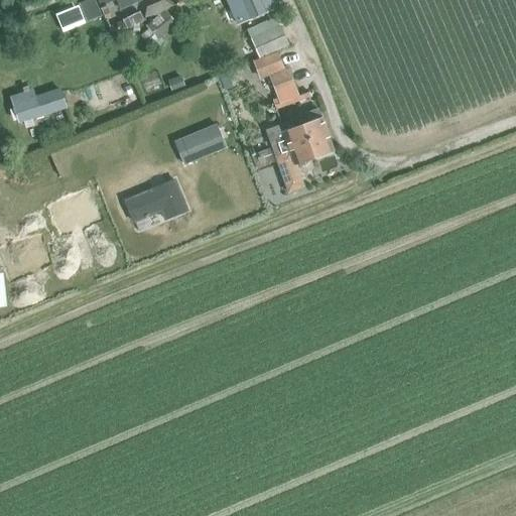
[(87,0),(81,3),(78,4),(87,22),(100,16),(92,0),(87,0)]
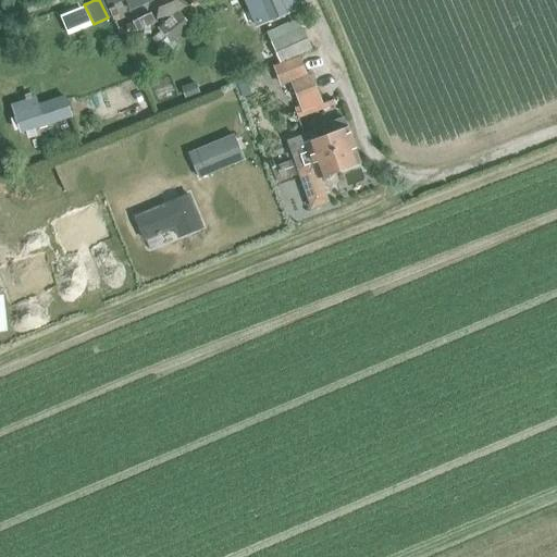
[(101,0),(112,22),(119,20),(113,5),(123,1),(124,4),(126,3),(125,0),(101,0)]
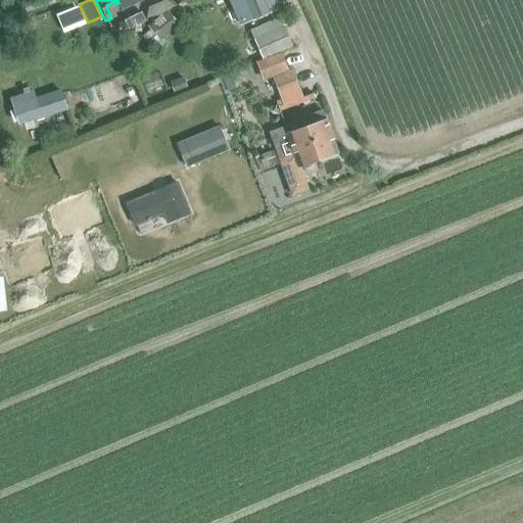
[(117,0),(119,3),(121,10),(144,1),(143,0),(117,0)]
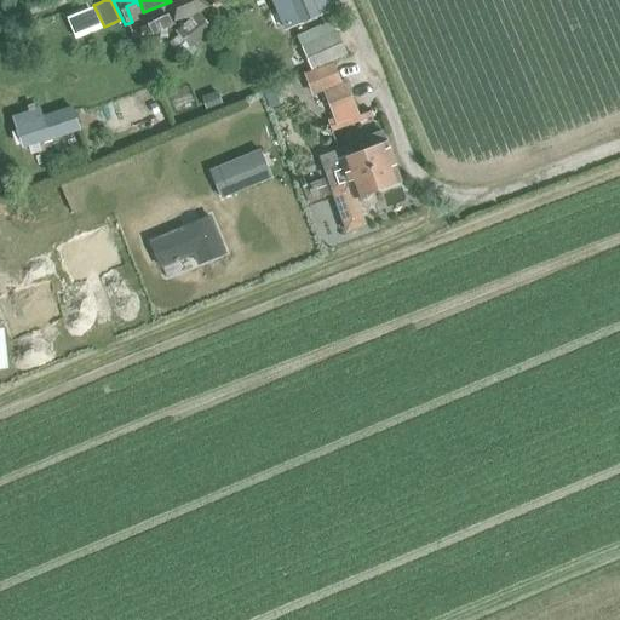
[(176,9),(173,22),(205,9),(194,0),(176,9)]
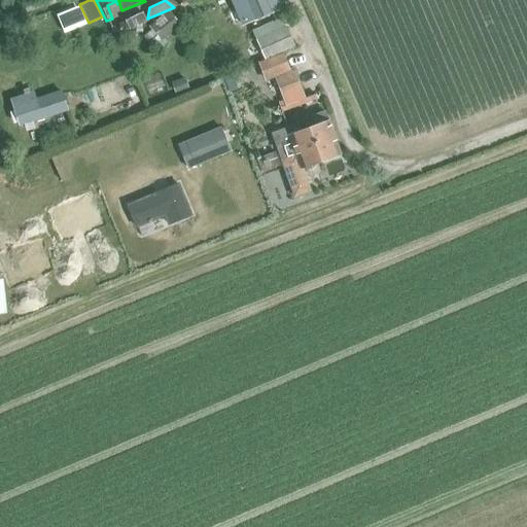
[(229,0),(240,26),(250,22),(284,9),(280,0),(229,0)]
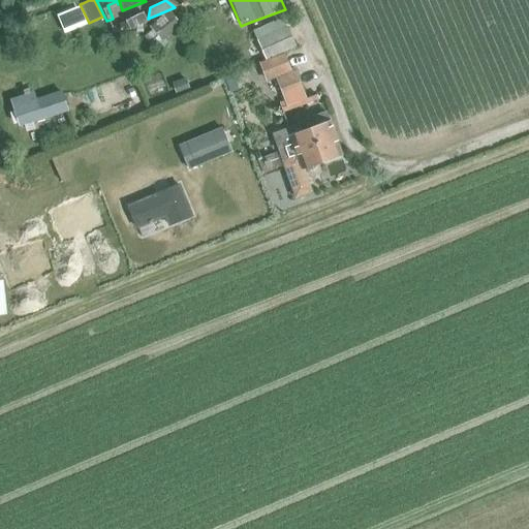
[(143,37),(152,49),(180,25),(167,11),(149,27),(151,31),(143,37)]
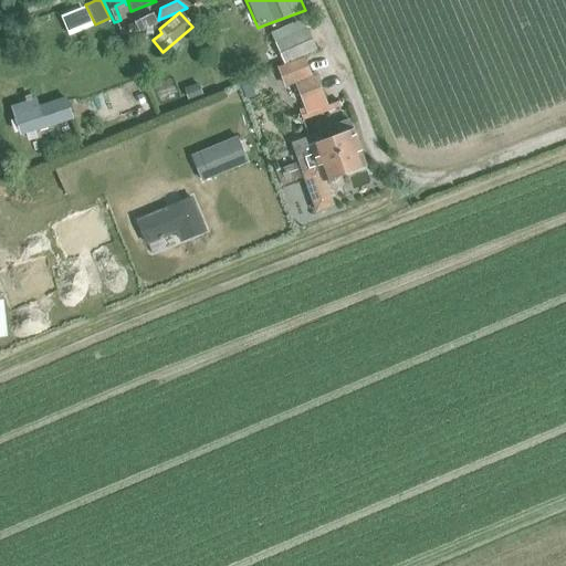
[(152,13),(133,22),(137,32),(157,23),(152,13)]
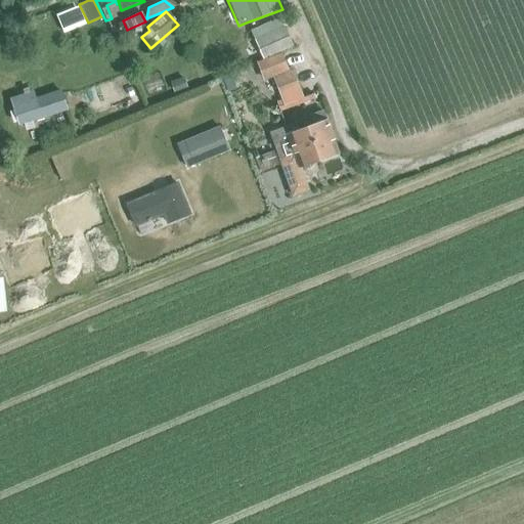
[(271,20),(250,30),(253,38),(275,30),(281,27),(277,18),(271,20)]
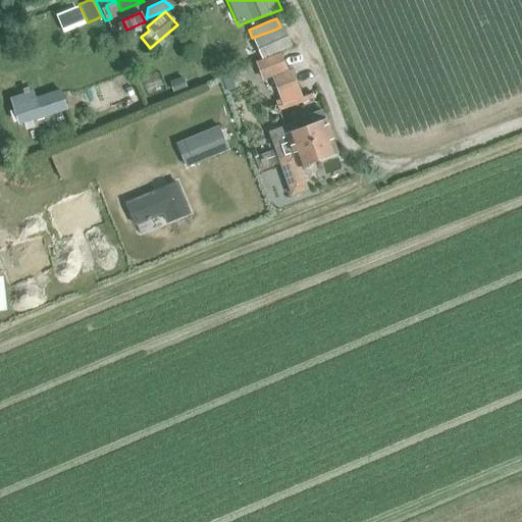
[(274,30),(252,38),(253,41),(259,54),(262,59),(278,53),(282,51),(293,47),(292,47),(283,25),(280,27),(274,30)]
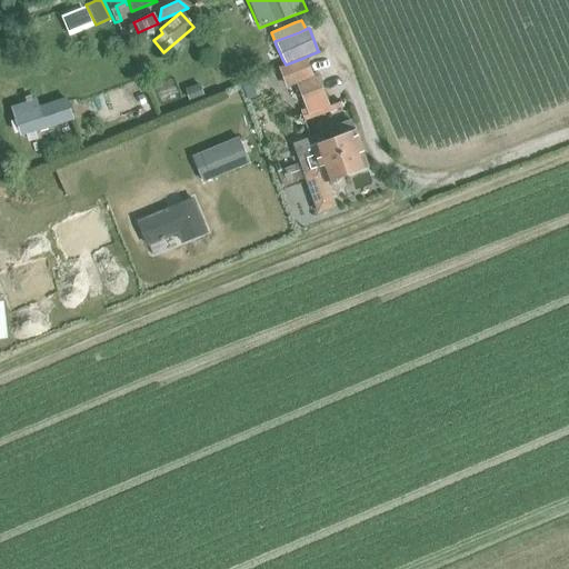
[(271,52),(266,55),(271,65),(282,59),(276,45),(269,48),(271,52)]
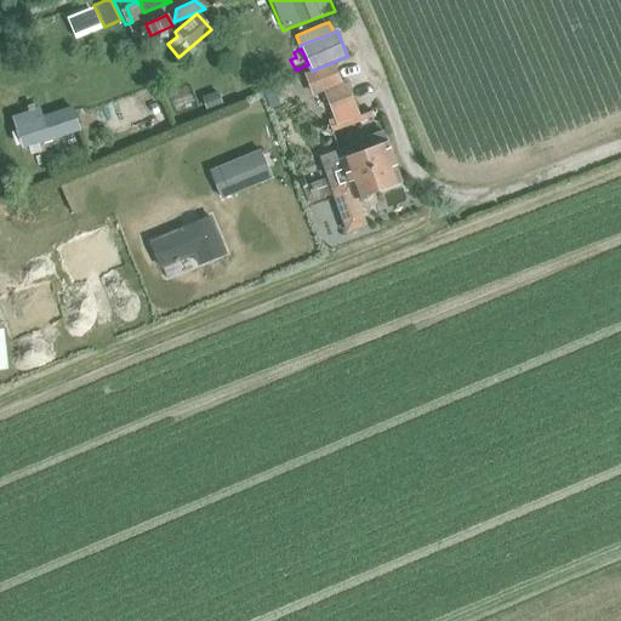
[(309,72),(303,74),(312,96),(323,92),(340,85),(331,63),(312,70),(309,72)]
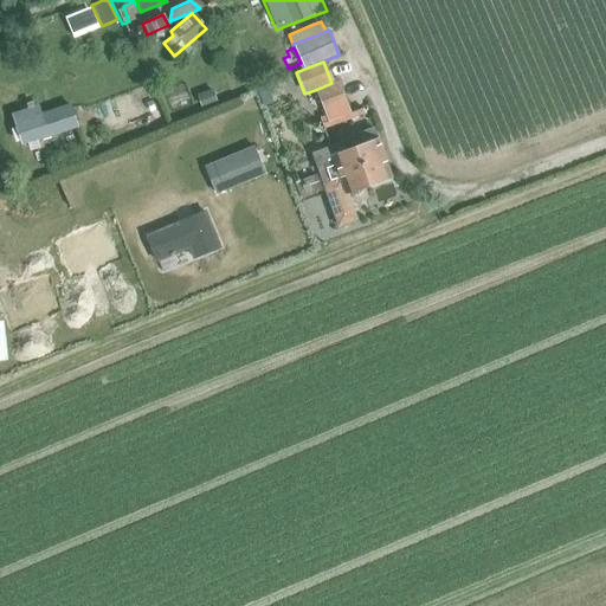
[(331,83),(315,90),(328,122),(349,113),(336,82),(331,83)]
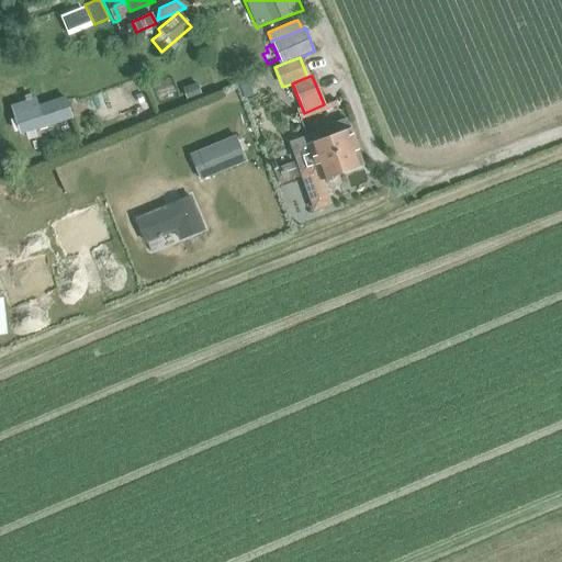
[(246,79),(237,83),(243,98),(253,94),(246,79)]
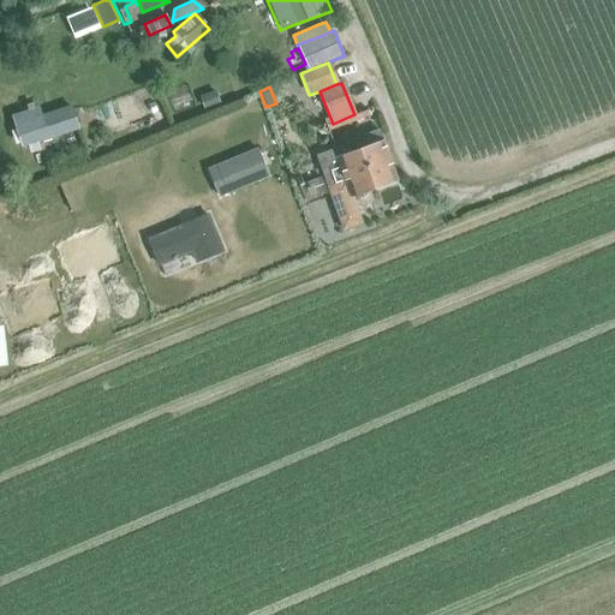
[(214,91),(201,96),(206,108),(219,103),(214,91)]
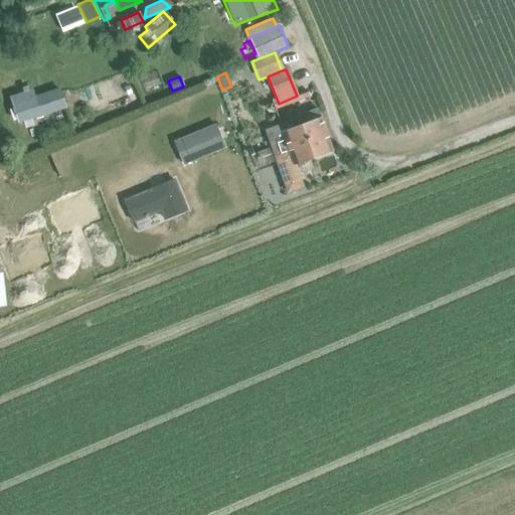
[(13,106),(19,122),(65,107),(59,91),(33,99),(31,93),(18,97),(20,103),(13,106)]
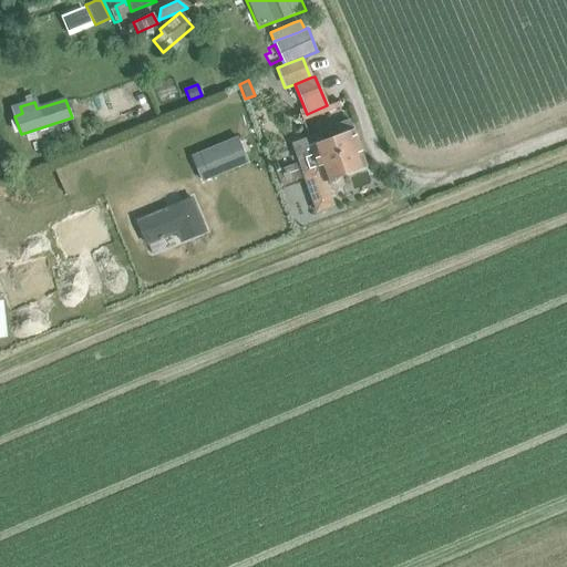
[(292,143),(316,212),(332,205),(323,182),(367,167),(350,119),(337,123),(341,134),(322,140),(319,132),(311,134),(312,136),(292,143)]
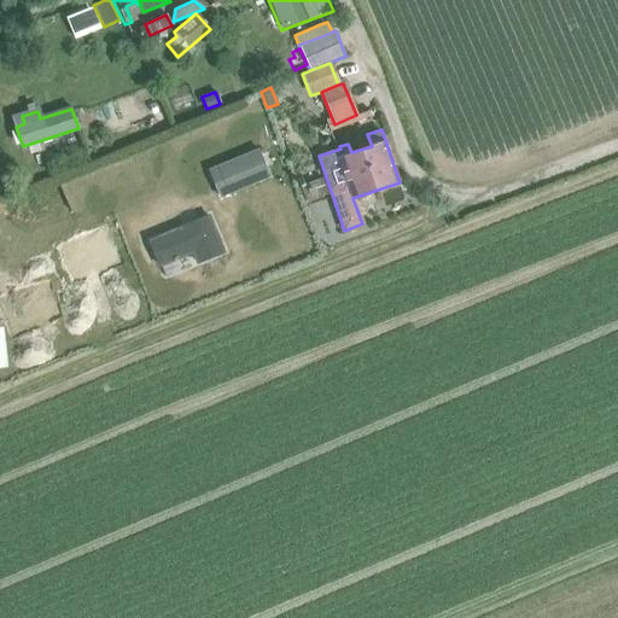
[(207,169),(219,199),(269,179),(257,149),(207,169)]
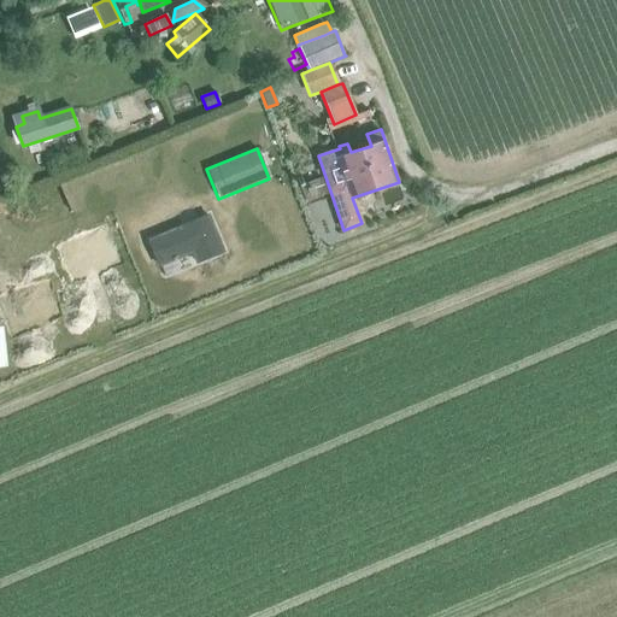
[(298,186),(305,204),(327,195),(321,178),(298,186)]
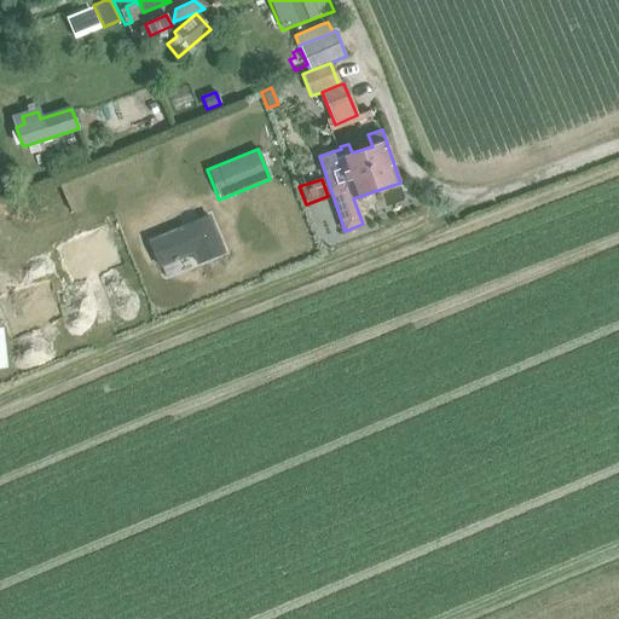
[(209,217),(150,241),(160,268),(194,254),(197,262),(224,253),(209,217)]
